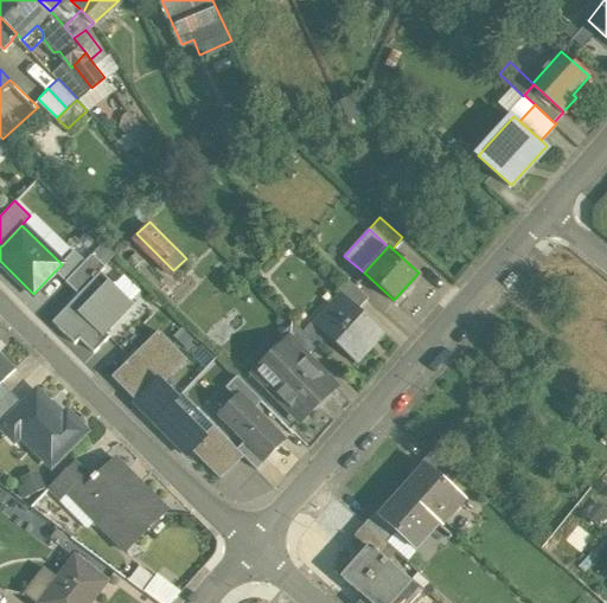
[(55,271),(64,280),(83,260),(72,251),(62,264),(55,271)]
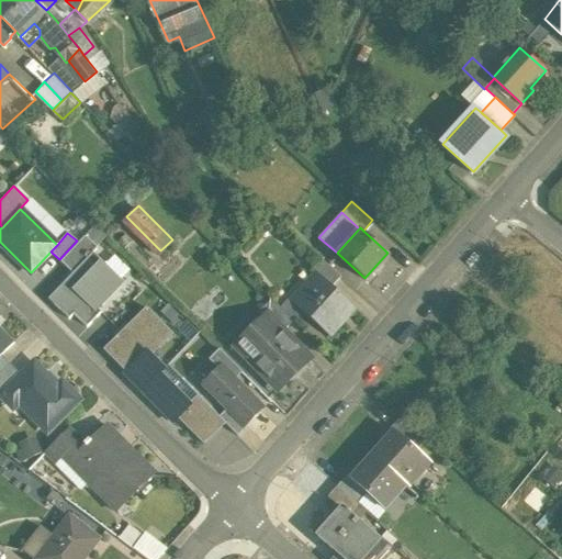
[(85,234),(59,259),(71,271),(92,250),(97,246),(85,234)]
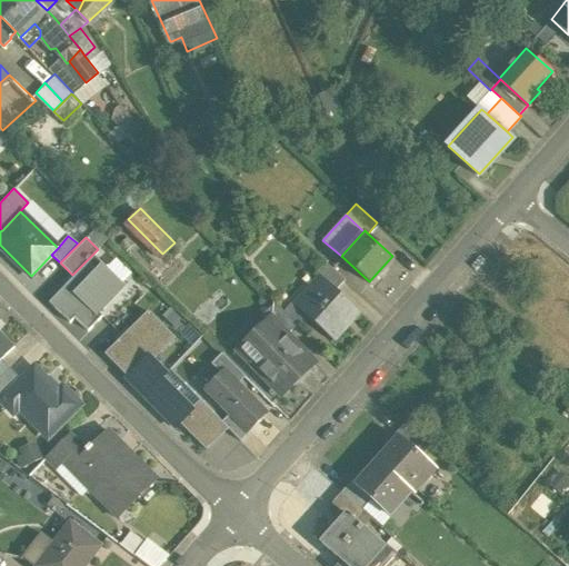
[(72,275),(48,300),(69,320),(73,316),(87,329),(101,314),(97,309),(120,284),(103,267),(105,265),(93,254),(72,275)]
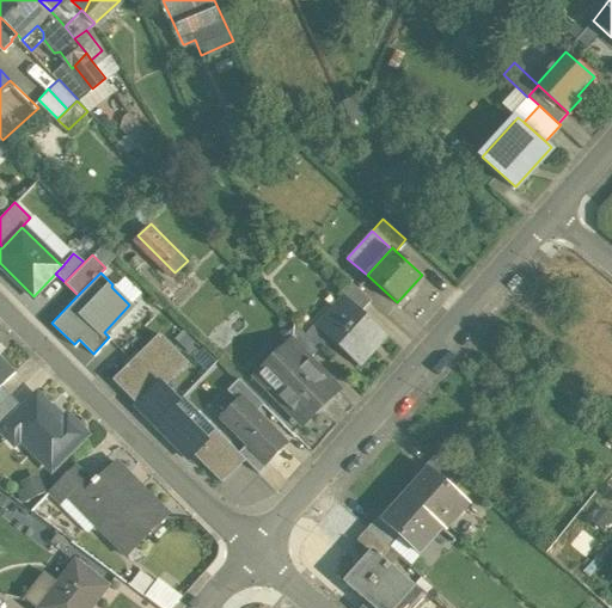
[(372,298),(350,278),(340,290),(347,296),(362,308),(372,298)]
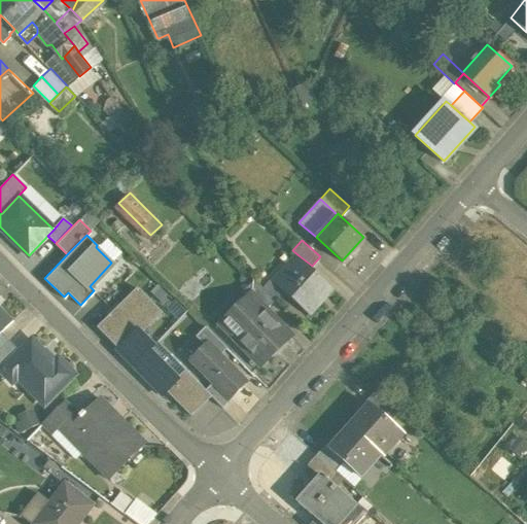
[(312,266),(299,255),(275,282),(310,312),(334,285),(312,266)]
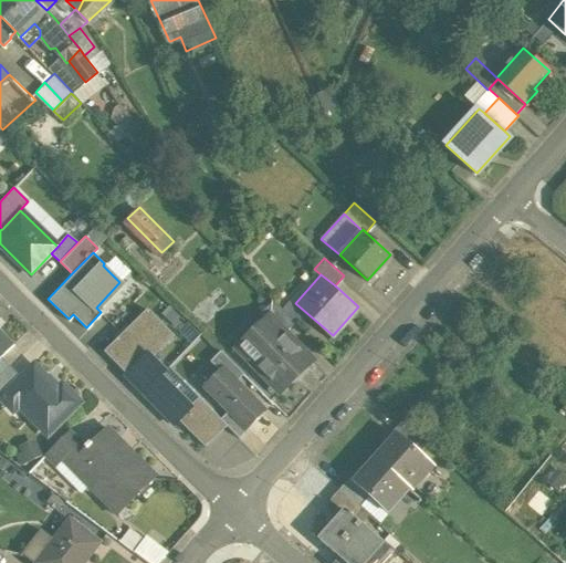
[(293,322),(271,300),(260,310),(266,316),(268,315),(283,331),(293,322)]
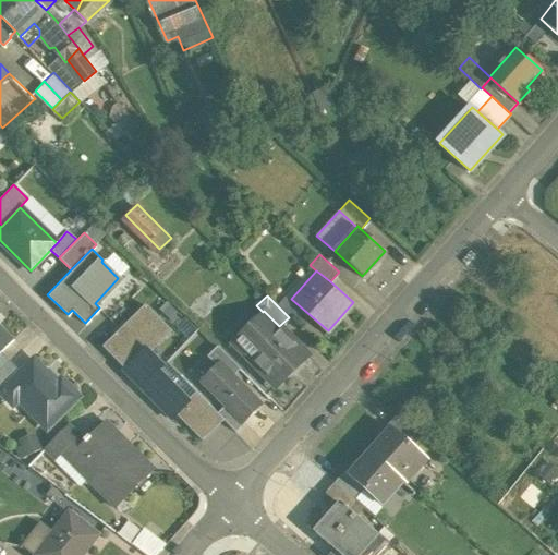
[(149,352),(171,330),(145,304),(102,347),(125,370),(145,349),(149,352)]
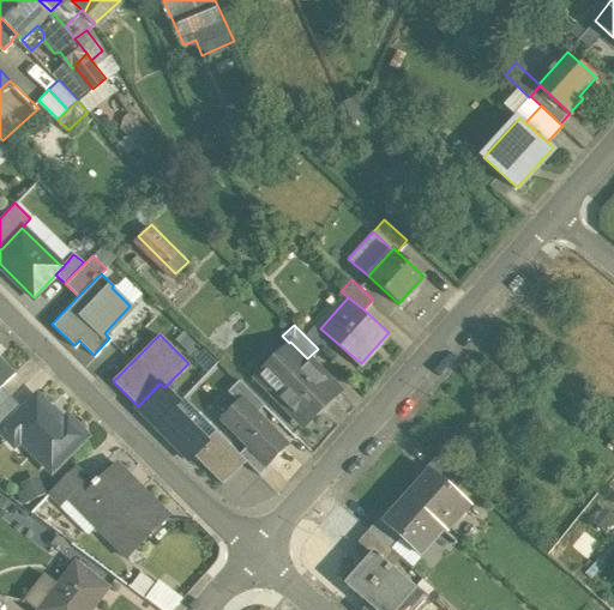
[(307,358),(290,342),(289,343),(264,368),(280,385),(272,392),(301,421),(337,387),(307,358)]
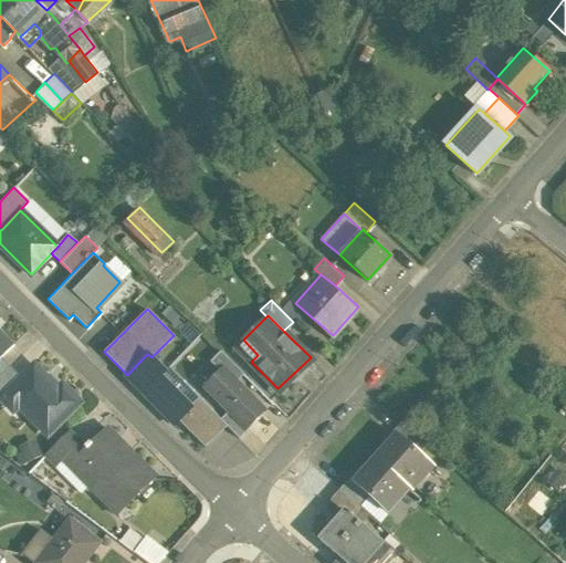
[(0,355),(12,342),(0,330),(0,355)]
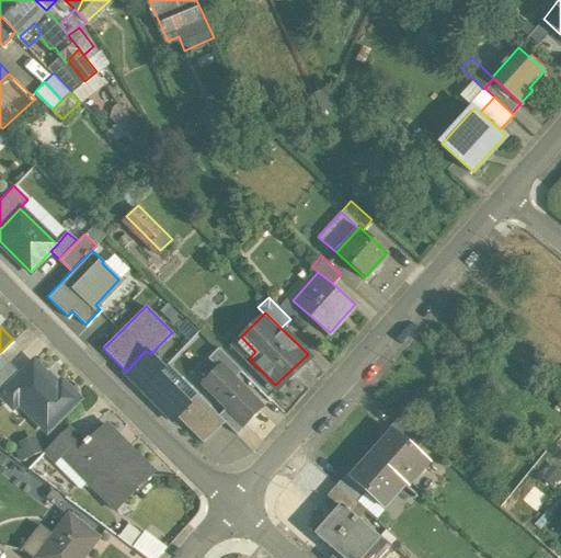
[(241,368),(218,345),(207,356),(216,365),(217,364),(231,378),(241,368)]
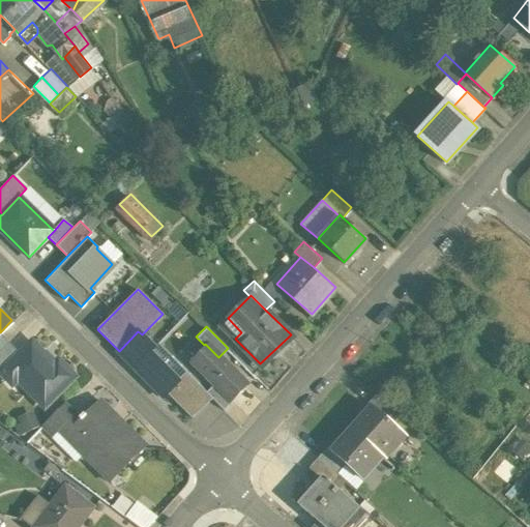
[(142,334),(138,331),(119,351),(117,352),(162,396),(167,391),(178,380),(169,371),(167,373),(157,363),(159,361),(149,351),(153,347),(142,334)]
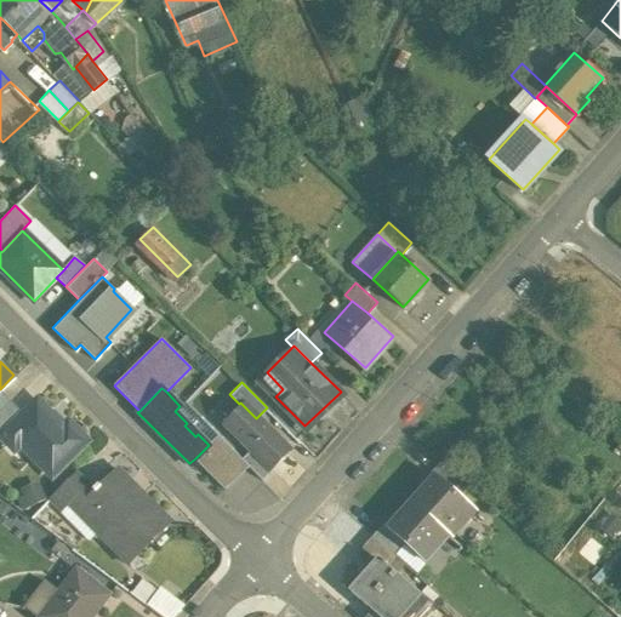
[(22,413),(6,429),(7,430),(39,461),(43,457),(57,472),(89,440),(68,420),(63,424),(36,398),(22,413)]
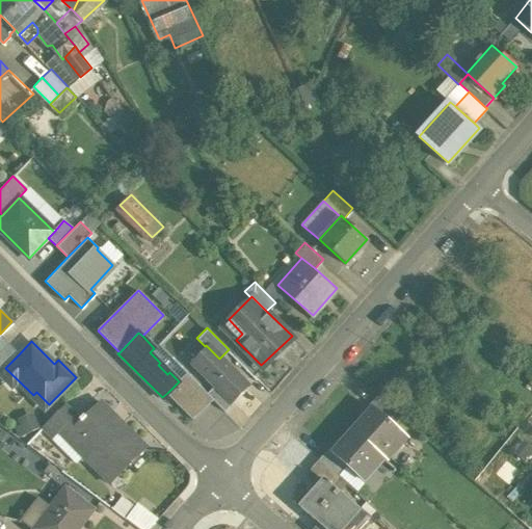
[(19,354),(8,344),(0,351),(0,374),(6,369),(5,368),(19,354)]
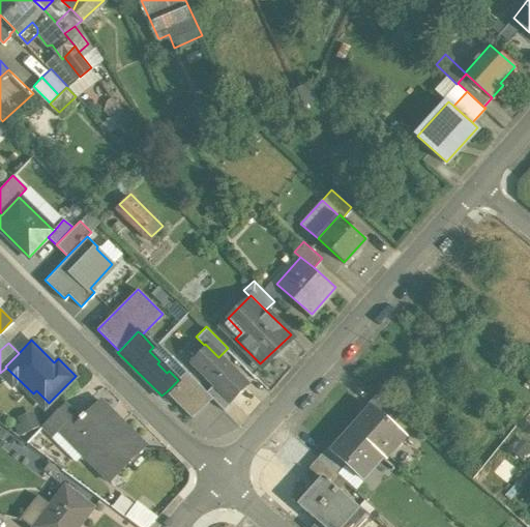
[(204,345),(190,357),(214,382),(232,400),(246,386),(218,357),(205,344),(204,345)]
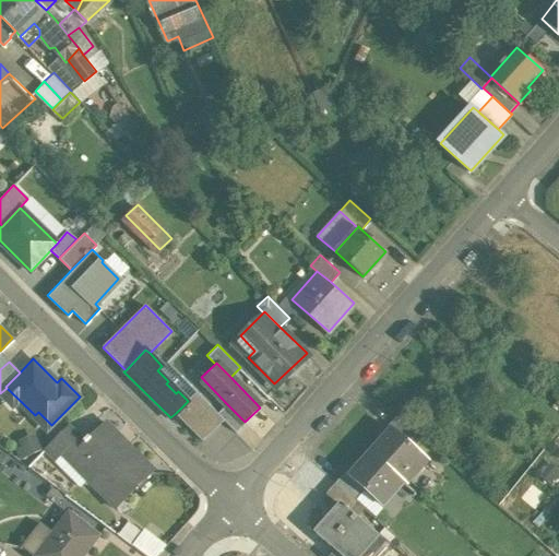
[(224,420),(197,392),(188,401),(176,413),(203,440),(224,420)]
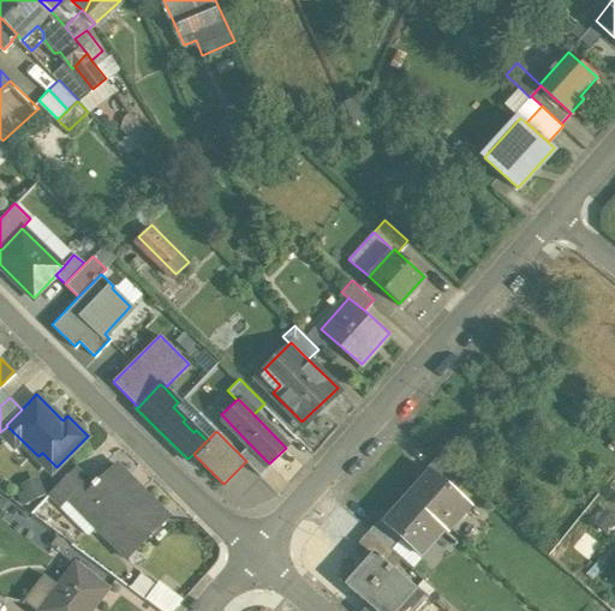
[(269,463),(249,443),(239,453),(260,473),(269,463)]
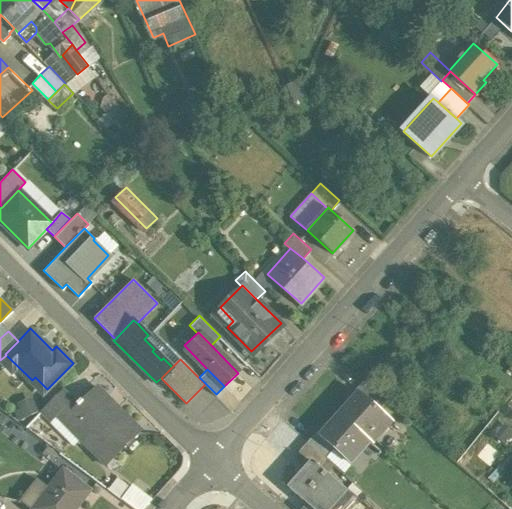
[(382,395),(364,379),(356,389),(359,391),(374,404),(382,395)]
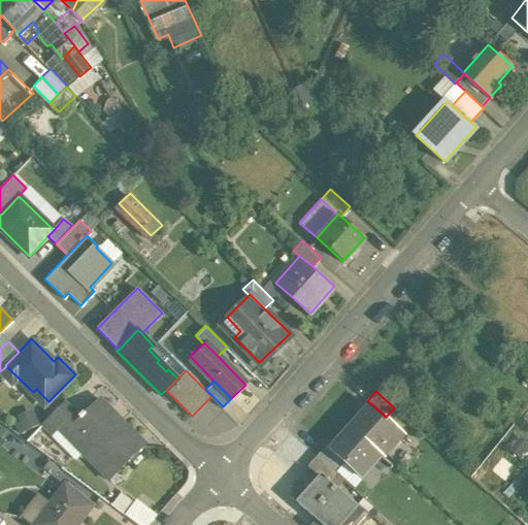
[(99,398),(80,418),(74,412),(59,427),(110,479),(145,445),(99,398)]
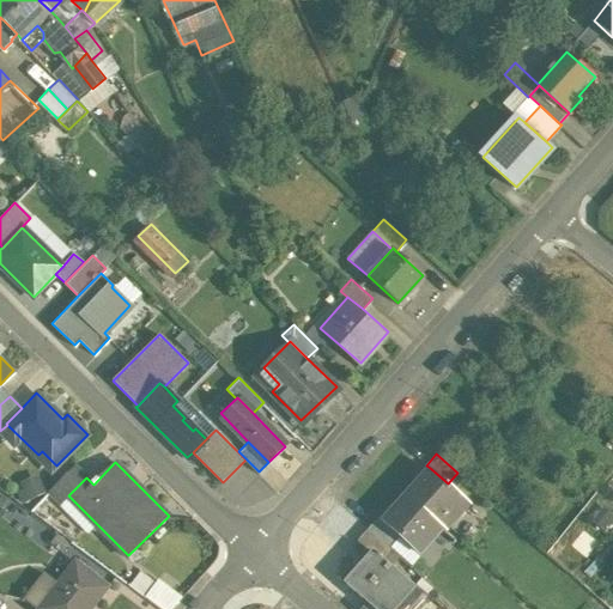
[(76,466),(49,491),(61,503),(68,495),(86,477),(76,466)]
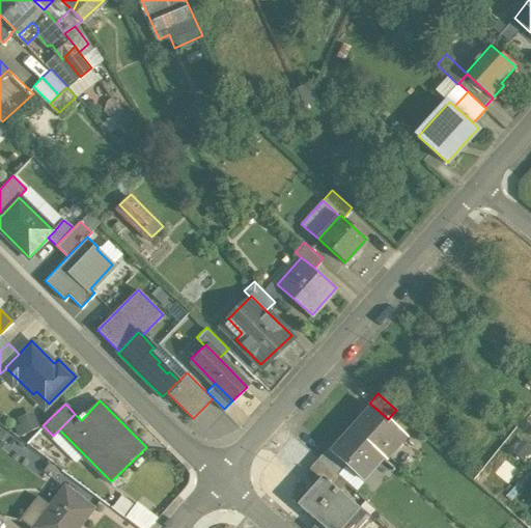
[(388,419),(372,406),(352,429),(381,455),(385,459),(407,436),(388,419)]
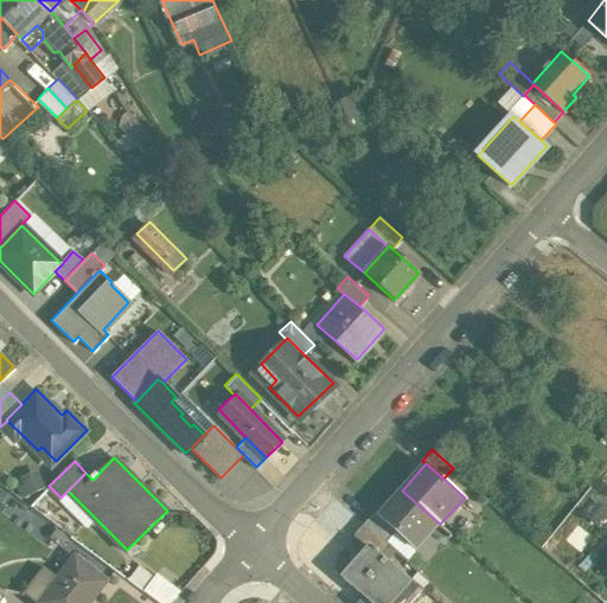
[(435,520),(402,491),(379,517),(378,517),(396,532),(411,546),(435,520)]
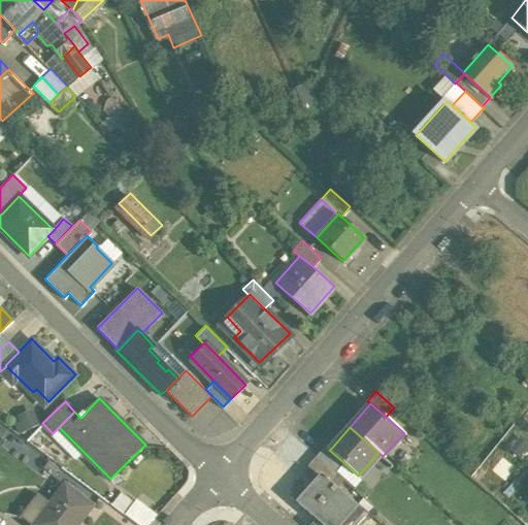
[(344,463),(329,450),(330,450),(326,447),(318,456),(336,472),(344,463)]
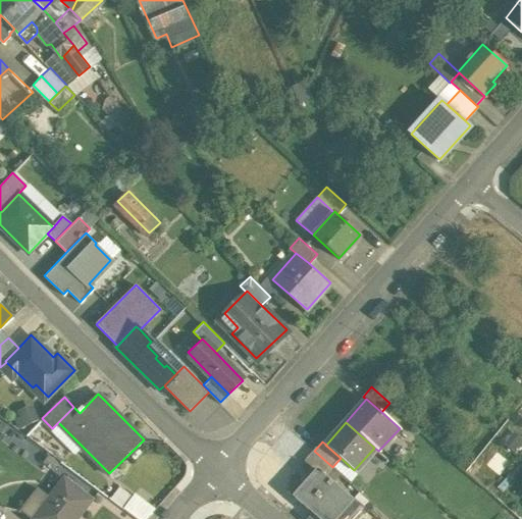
[(332,467),(314,451),(306,461),(318,471),(319,470),(327,477),(334,469),(332,467)]
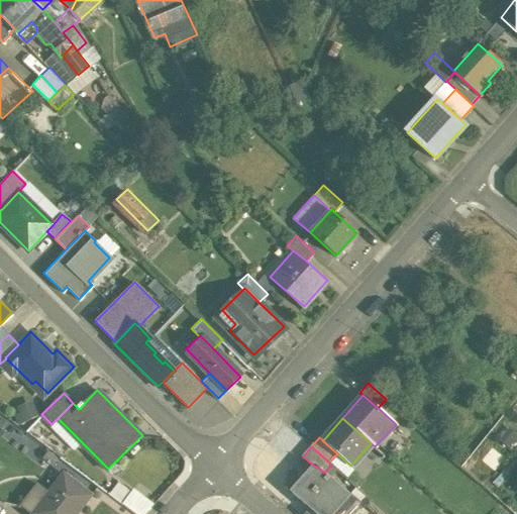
[(324,473),(316,466),(315,467),(293,492),(310,506),(318,513),(332,513),(334,512),(349,496),(324,473)]
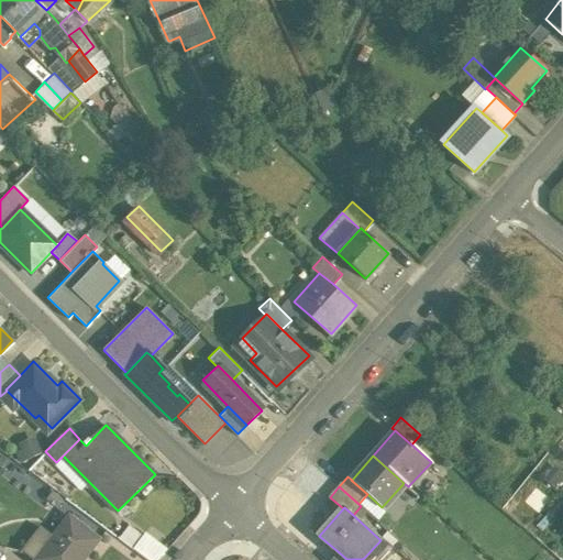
[(84,559),(100,539),(69,516),(54,536),(42,526),(23,551),(34,559),(84,559)]
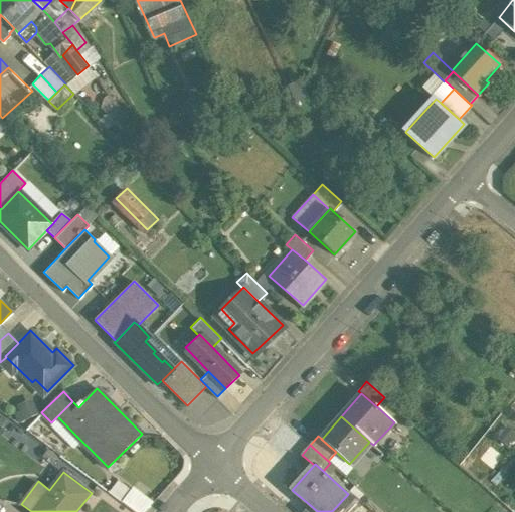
[(138,511),(143,511),(153,500),(121,476),(110,490),(138,511)]
